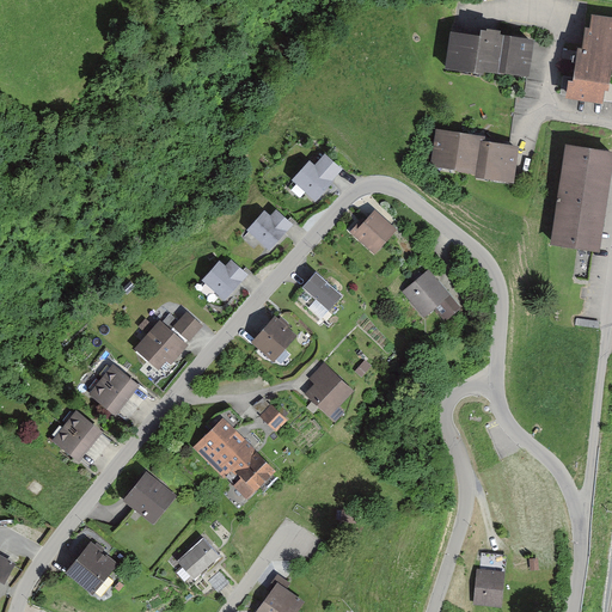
[(611,84),(604,83),(606,66),(611,67),(611,57),(611,22),(593,19),(591,31),(587,30),(583,50),(581,50),(581,53),(579,53),(575,78),(562,77),(558,93),(568,96),(597,99),(611,102),(611,84)]
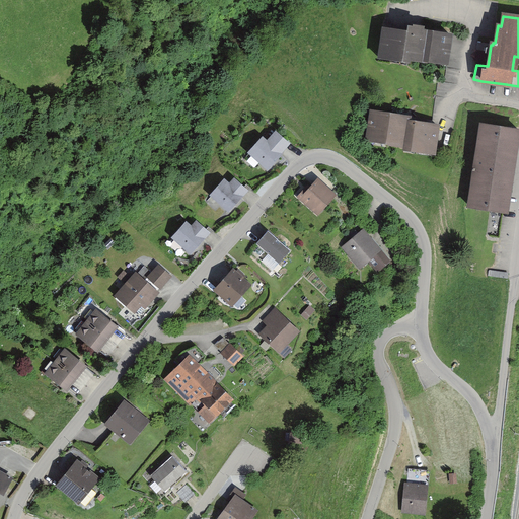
[(408,29),(383,26),(382,29),(378,54),(424,61),(425,57),(430,58),(446,60),(449,35),(420,31),(421,28),(409,26),(408,29)]
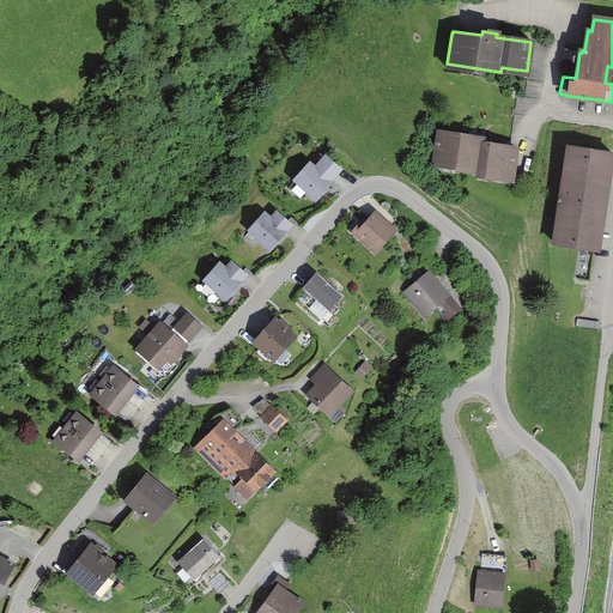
[(510,177),(510,176),(515,149),(508,147),(480,143),(480,139),(437,132),(432,161),(457,164),(456,169),(510,177)]
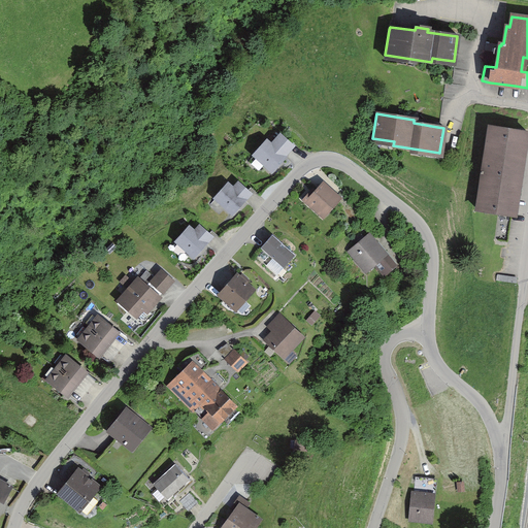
[(492,239),(506,241),(509,213),(514,215),(514,213),(510,213),(516,176),(520,177),(520,176),(516,175),(522,133),(526,133),(526,132),(488,127),(481,171),(480,170),(479,173),(481,173),(475,208),(496,211),(492,239)]
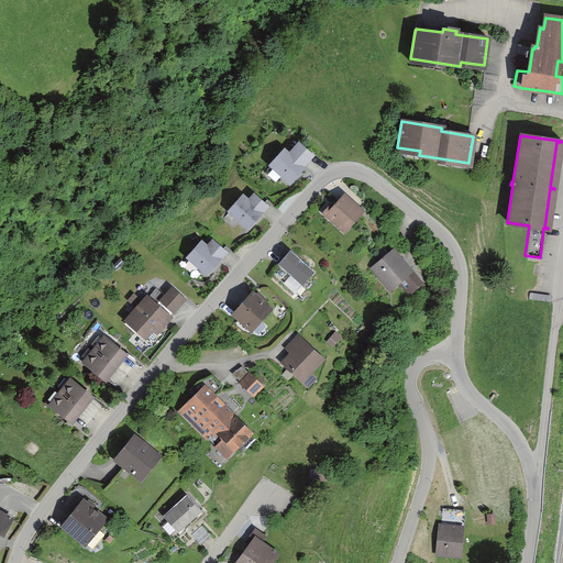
[(305,156),(293,145),(284,155),(278,151),(265,165),(283,181),(296,167),(295,166),(305,156)]
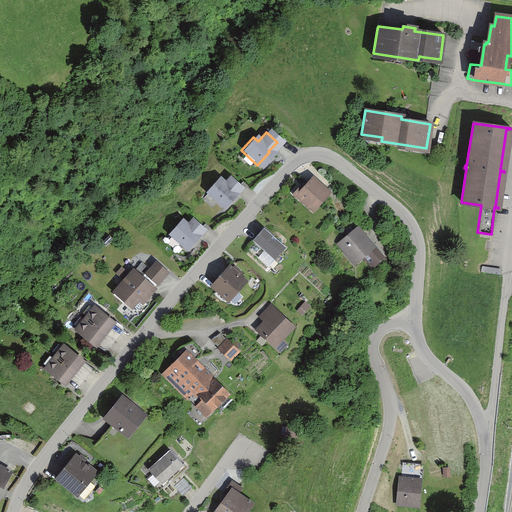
[(308,203),(313,207),(328,192),(312,177),(301,190),(299,187),(293,194),(306,205),(308,203)]
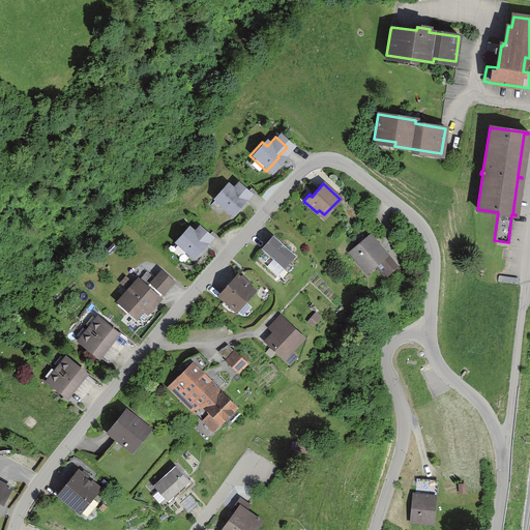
[(233,190),(228,185),(214,200),(231,215),(249,195),(238,184),(233,190)]
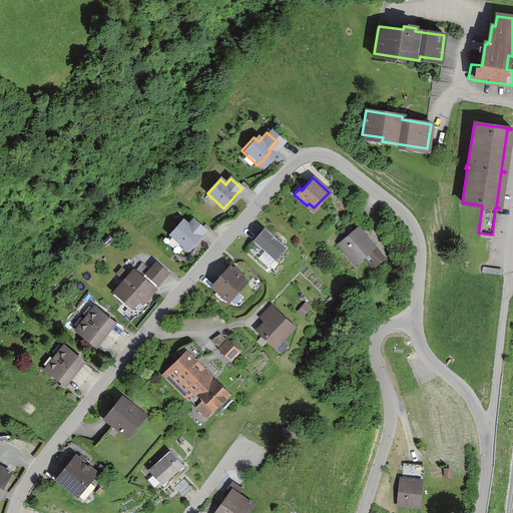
[(189,224),(183,218),(170,233),(187,248),(205,227),(194,218),(189,224)]
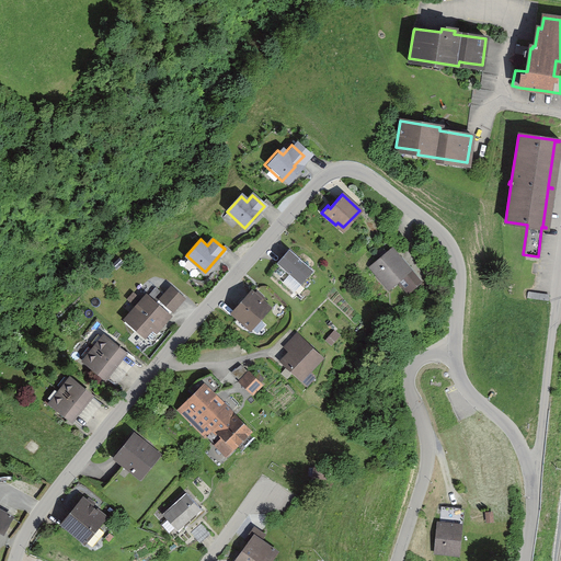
[(275,263),(299,285),(311,271),(287,249),(275,263)]
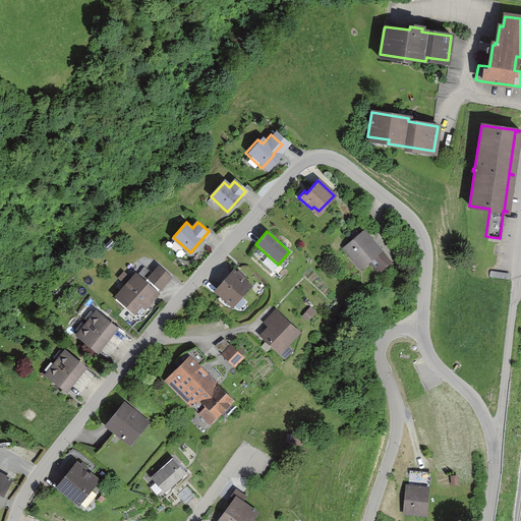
[(366,257),(378,272),(389,263),(378,248),(363,231),(358,235),(355,232),(349,237),(352,240),(343,248),(357,266),(366,257)]
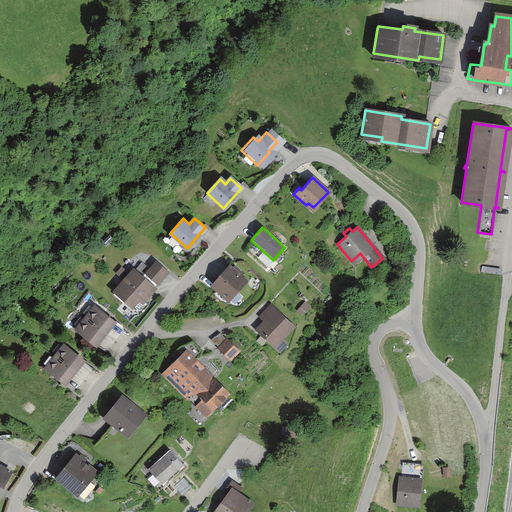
[(123,279),(133,268),(125,261),(115,272),(123,279)]
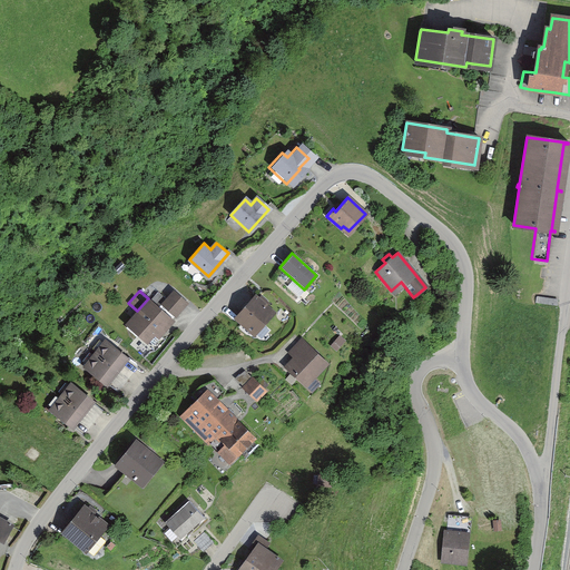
[(168,322),(185,303),(173,292),(156,311),(147,303),(128,324),(139,333),(146,340),(154,331),(157,334),(168,322)]
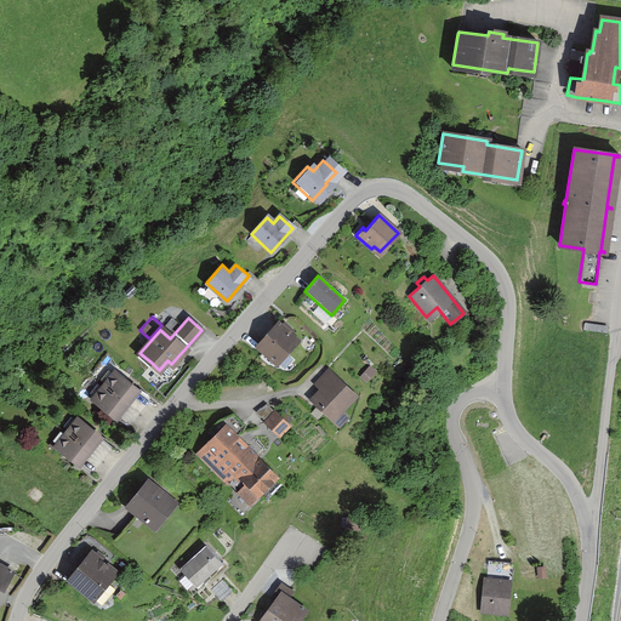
[(256,346),(275,364),(296,341),(277,324),(271,330),(266,330),(262,335),(262,340),(256,346)]
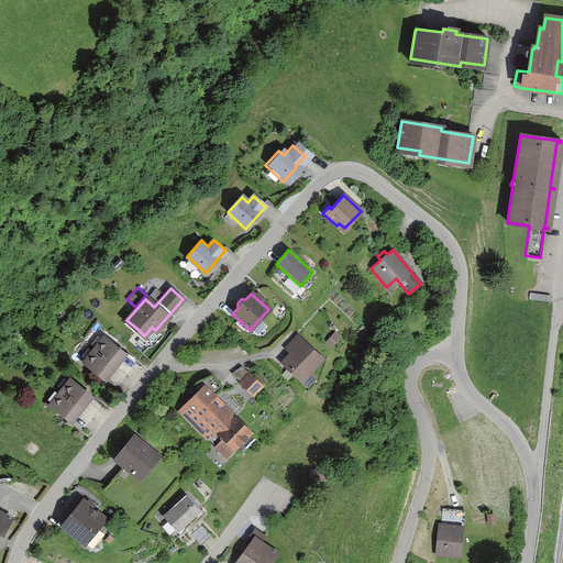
[(342,337),(335,331),(327,342),(333,348),(342,337)]
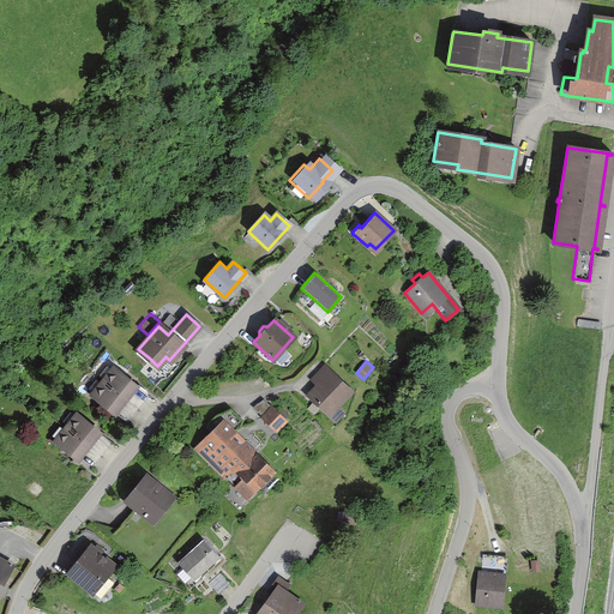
[(136,386),(122,375),(112,367),(110,369),(103,379),(101,381),(125,399),(136,386)]
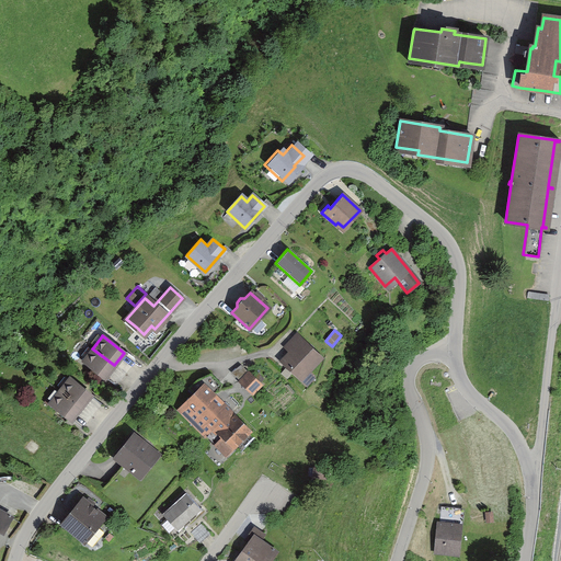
[(319,358),(295,335),(284,346),(290,352),(282,361),(299,378),(319,358)]
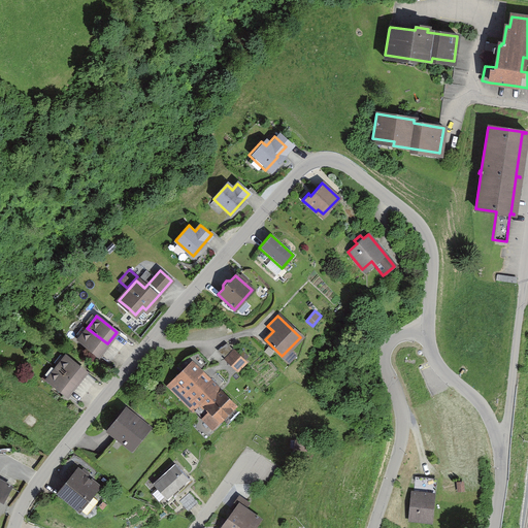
[(77,339),(87,347),(98,356),(107,343),(87,328),(86,330),(79,337),(77,339)]
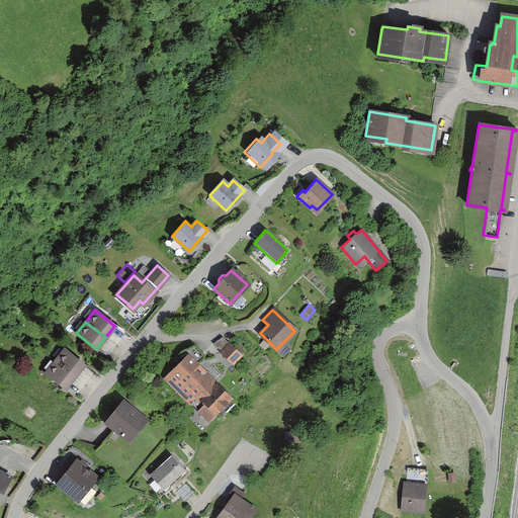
[(234,365),(243,356),(230,342),(224,337),(213,344),(221,351),(220,352),(234,365)]
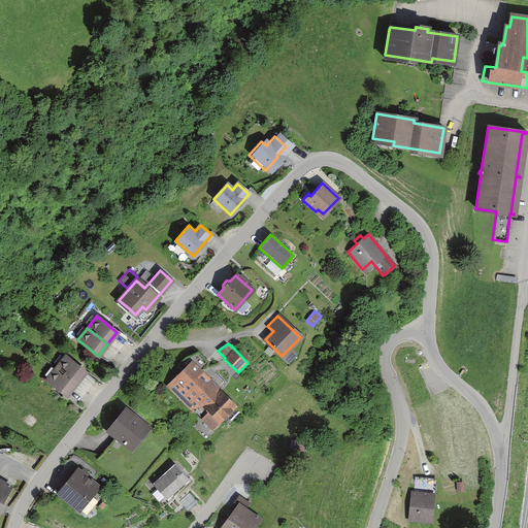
[(85,372),(73,363),(65,356),(63,358),(57,366),(55,368),(75,384),(85,372)]
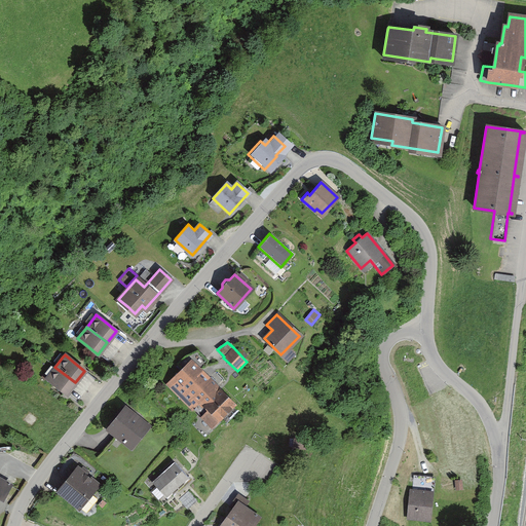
[(211,427),(233,405),(218,389),(217,390),(188,362),(166,384),(191,409),(198,401),(207,409),(204,410),(202,409),(197,414),(211,427)]
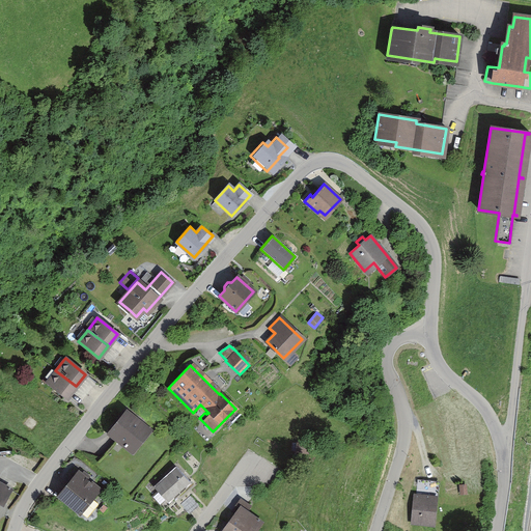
[(46,382),(53,388),(66,398),(66,397),(76,386),(55,370),(54,371),(48,380),(46,382)]
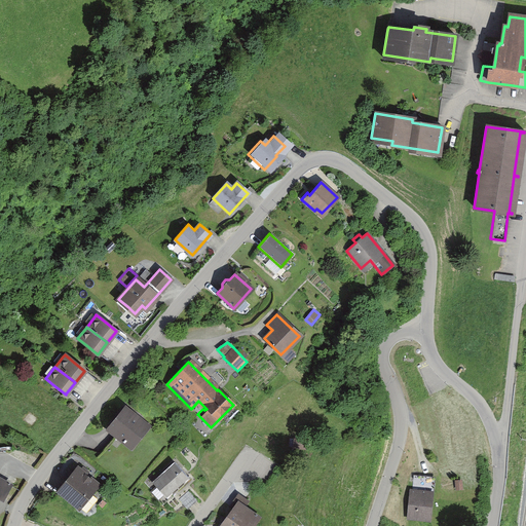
[(106,428),(129,449),(148,426),(123,407),(106,428)]
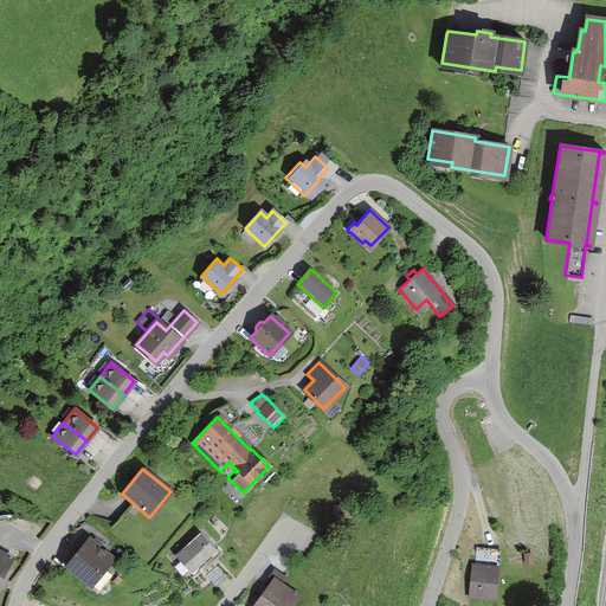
[(336,515),(349,517),(350,507),(353,508),(353,507),(337,505),(336,515)]
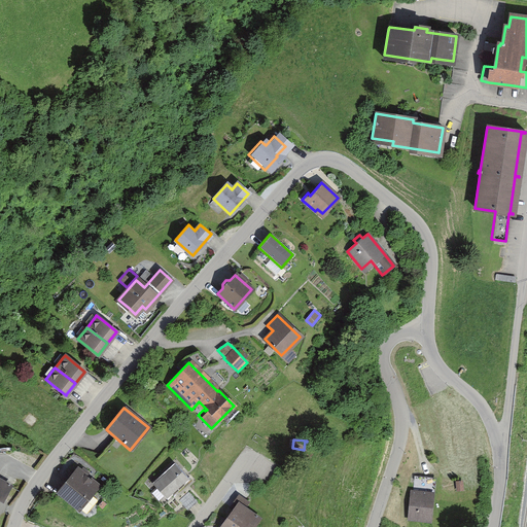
[(154,487),(166,498),(187,478),(173,463),(151,483),(154,487)]
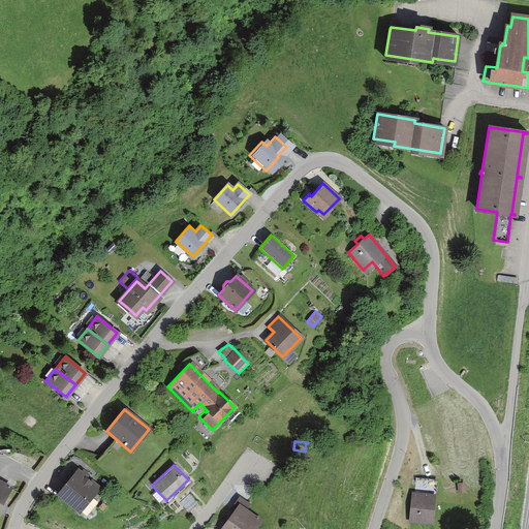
[(95,500),(90,496),(97,488),(75,470),(58,493),(84,515),(87,515),(96,503),(95,500)]
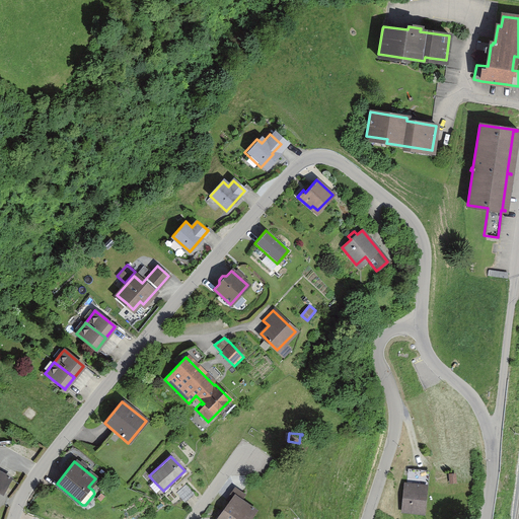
[(430,471),(409,470),(405,511),(426,513),(430,471)]
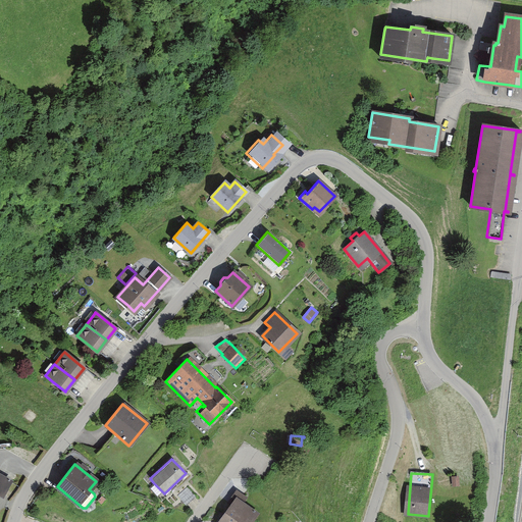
[(247,521),(254,513),(239,501),(242,496),(236,490),(227,502),(233,507),(229,512),(227,510),(218,521),(247,521)]
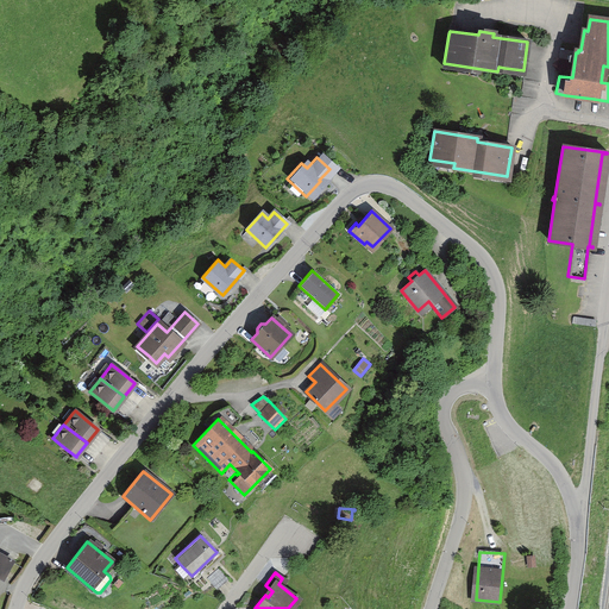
All buildings are outlined.
